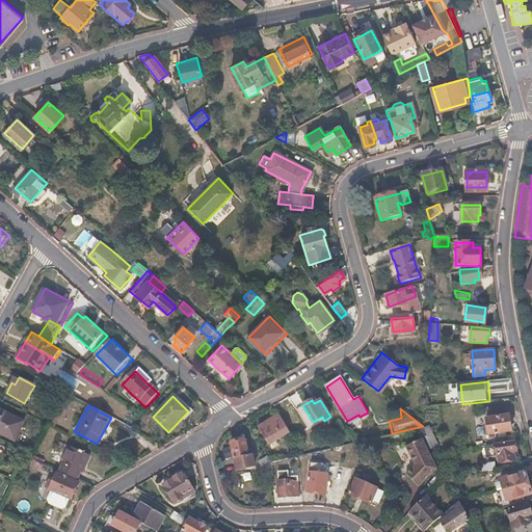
[(23,422),(0,410),(0,432),(15,440),(23,422)]
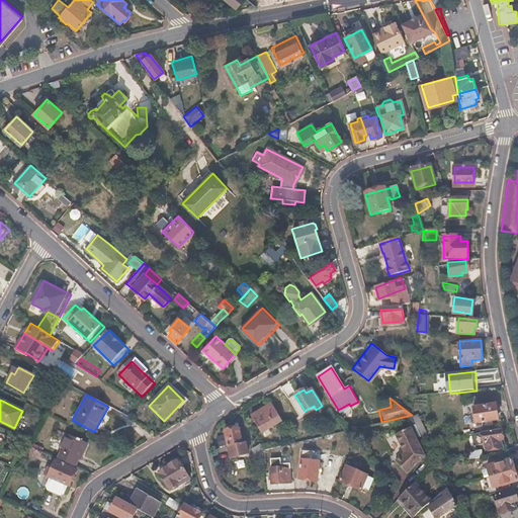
[(271,405),(272,406),(282,422),(283,424),(290,420),(278,401),(271,405)]
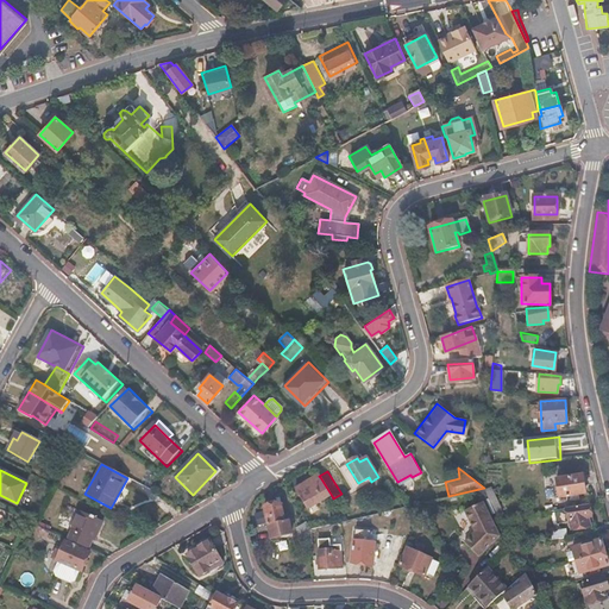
[(582,476),(556,478),(559,497),(569,496),(578,495),(584,495),(582,476)]
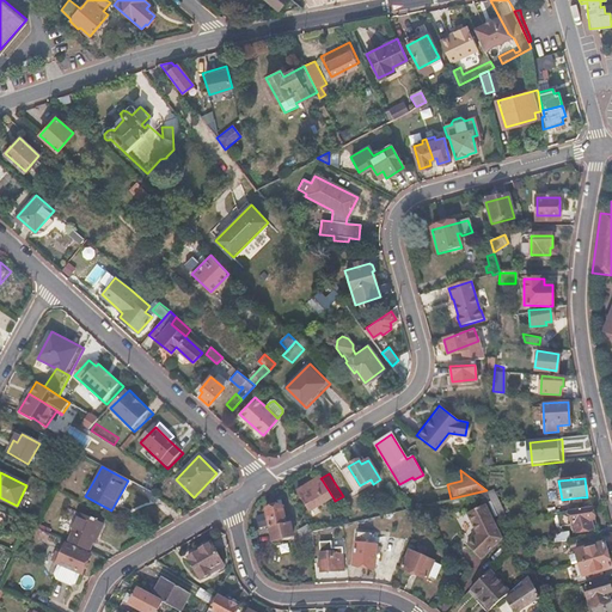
[(304,487),(297,491),(310,513),(334,499),(322,479),(305,489),(304,487)]
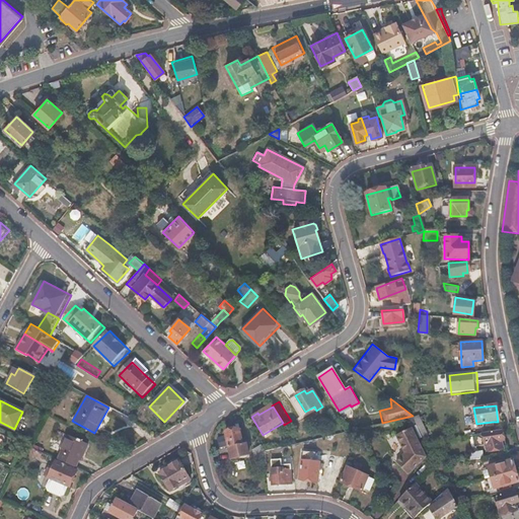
[(396,435),(405,452),(396,460),(410,473),(426,456),(412,428),(396,435)]
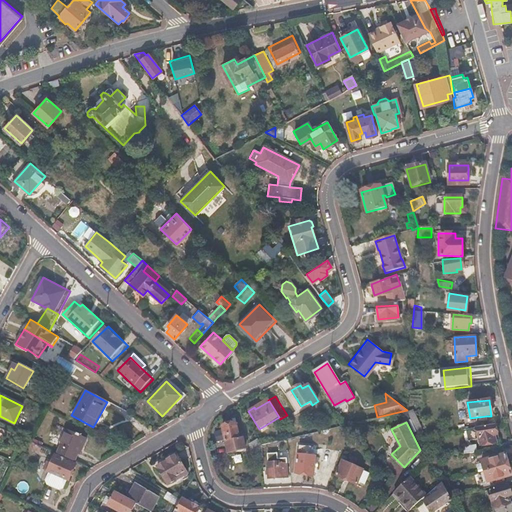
[(494,425),(477,427),(481,445),(496,443),(494,435),(496,435),(494,425)]
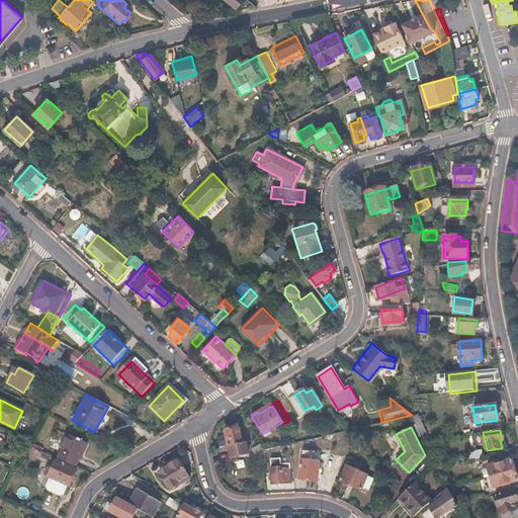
[(87,444),(66,435),(59,450),(61,451),(58,458),(76,466),(81,453),(83,454),(87,444)]
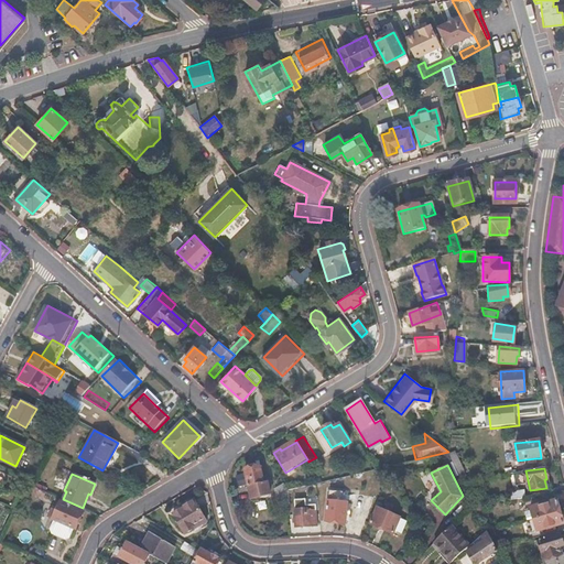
[(252,478),(240,486),(252,503),(272,498),(266,489),(262,491),(252,478)]
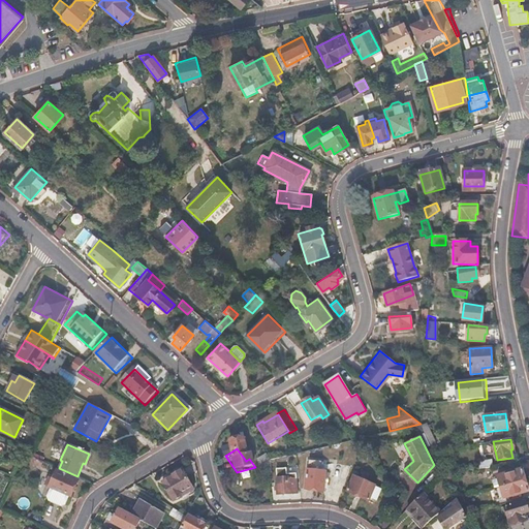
[(263,457),(256,458),(257,467),(271,463),(271,460),(270,459),(266,453),(266,455),(263,457)]
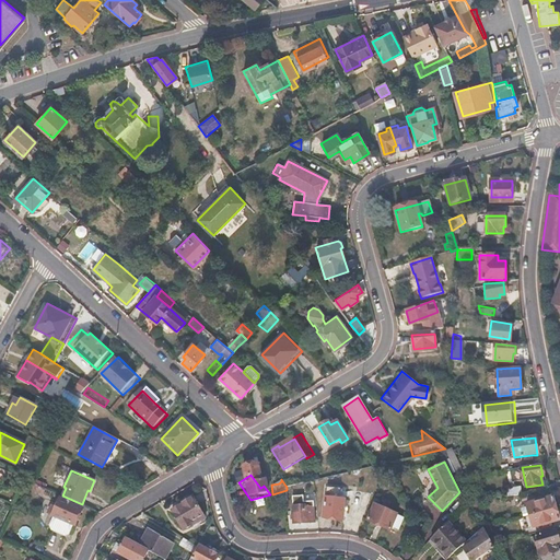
[(287,487),(287,490),(287,500),(298,500),(296,483),(286,486),(287,487)]
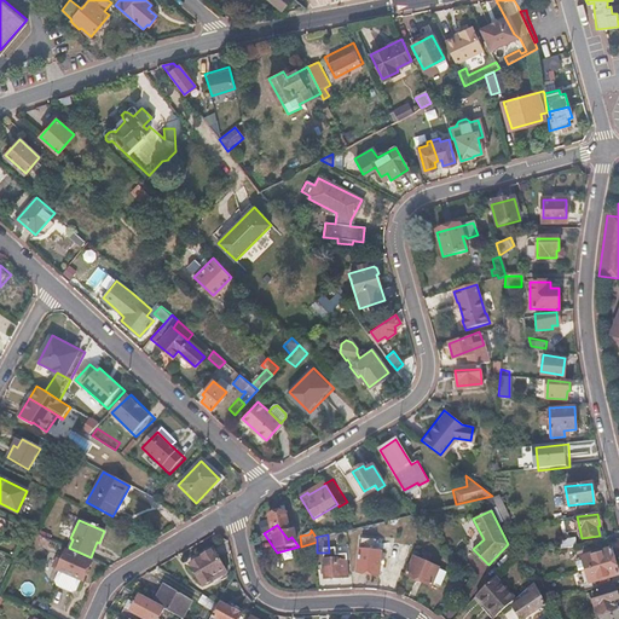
[(52,541),(42,536),(38,547),(47,550),(52,541)]
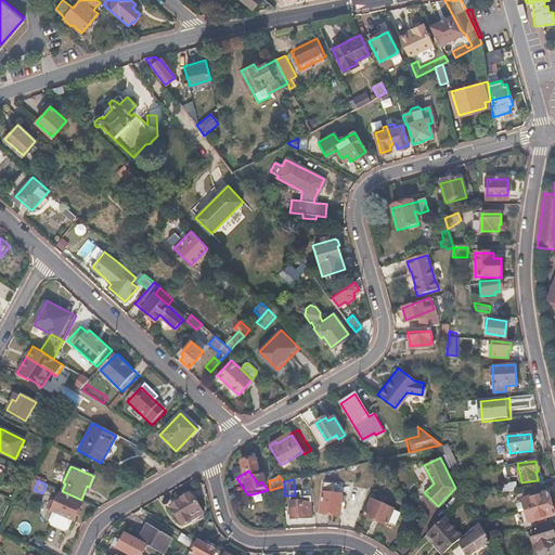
[(339,491),(340,483),(323,481),(322,490),(339,491)]
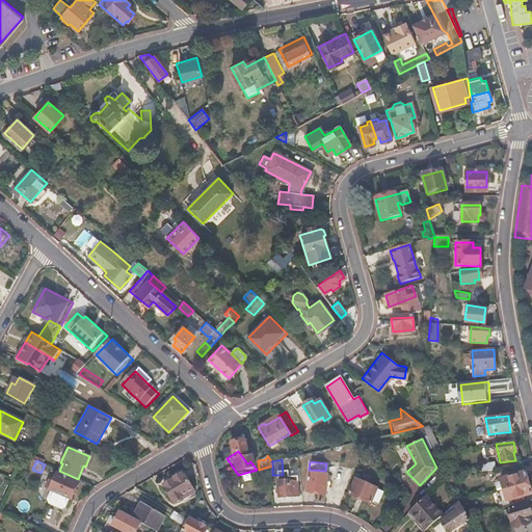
[(494,463),(481,466),(482,472),(495,470),(494,463)]
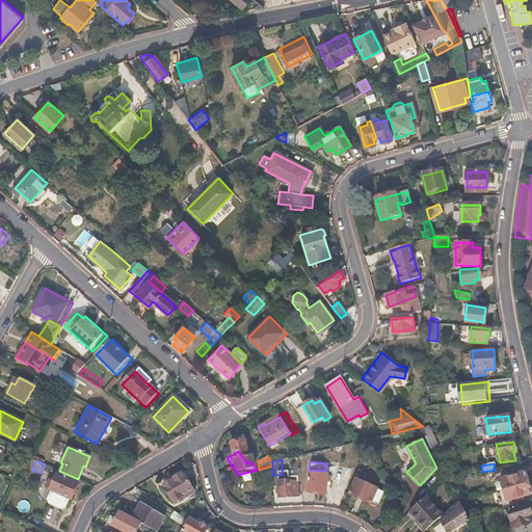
[(272,466),(259,470),(260,478),(272,475),(272,466)]
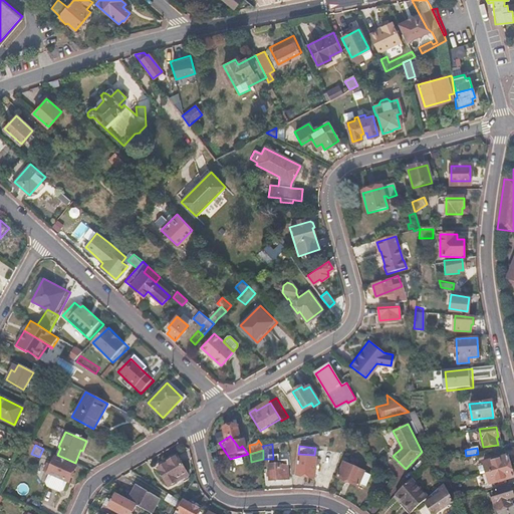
[(248,454),(230,459),(233,465),(249,455),(248,454)]
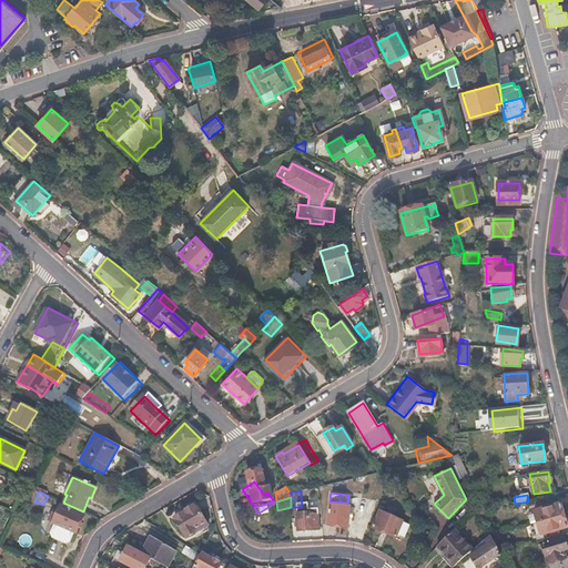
[(560,504),(534,510),(537,523),(564,516),(560,504)]
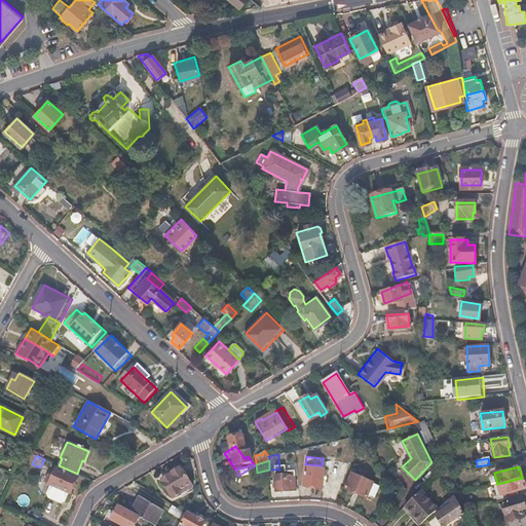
[(52,478),(48,476),(45,482),(49,484),(48,485),(50,486),(47,493),(48,499),(61,504),(66,501),(69,493),(70,494),(77,477),(57,467),(52,478)]
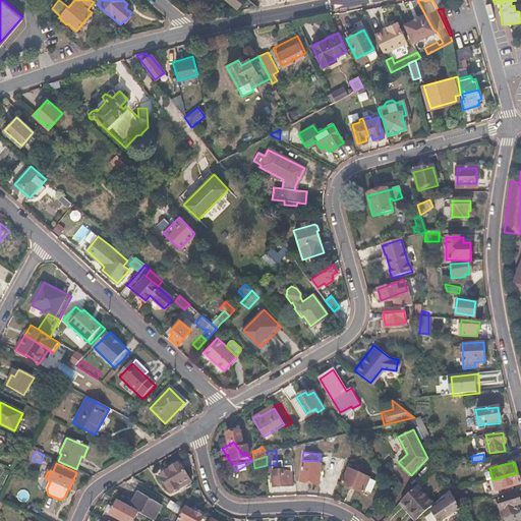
[(168,472),(160,476),(171,495),(190,482),(178,463),(167,470),(168,472)]
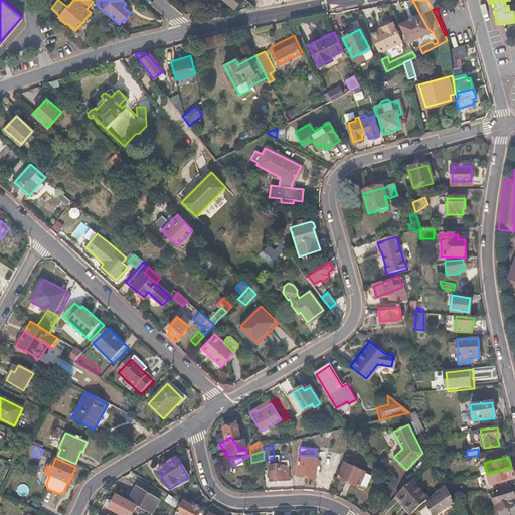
[(299,462),(294,462),(294,469),(298,470),(298,477),(315,479),(317,459),(299,458),(299,462)]
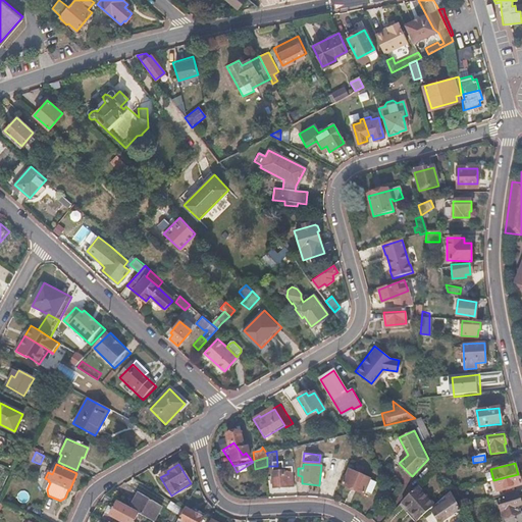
[(284,471),(273,472),(274,487),(293,486),(293,467),(284,467),(284,471)]
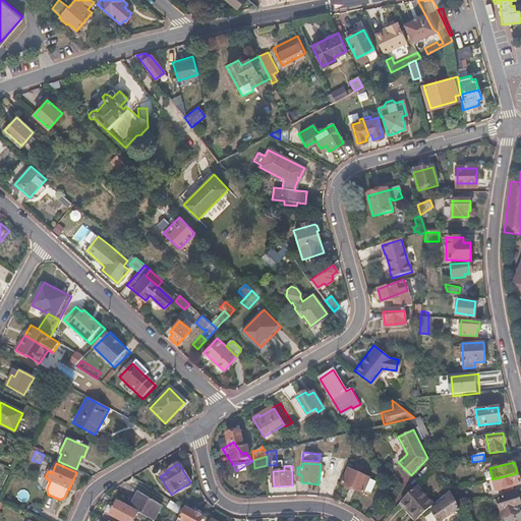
[(445,466),(440,467),(444,475),(448,473),(445,466)]
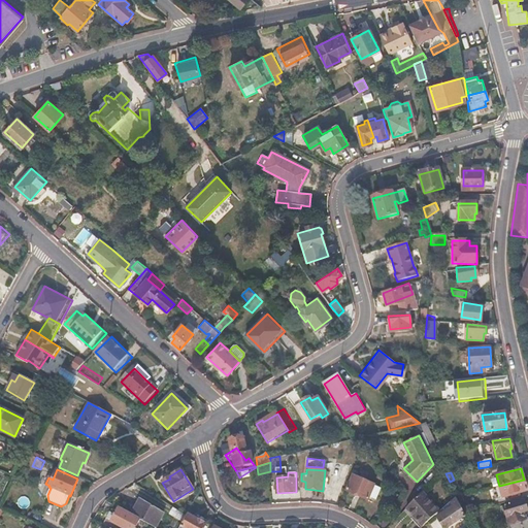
[(361,480),(354,475),(348,490),(358,494),(368,499),(370,496),(376,500),(382,489),(367,482),(368,481),(362,477),(361,480)]
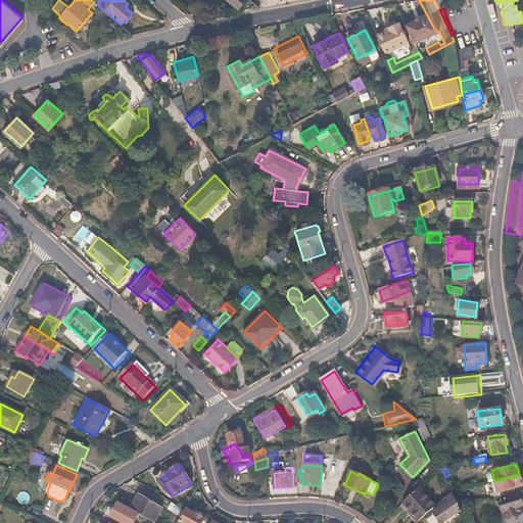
[(519,475),(494,481),(497,492),(522,485),(519,475)]
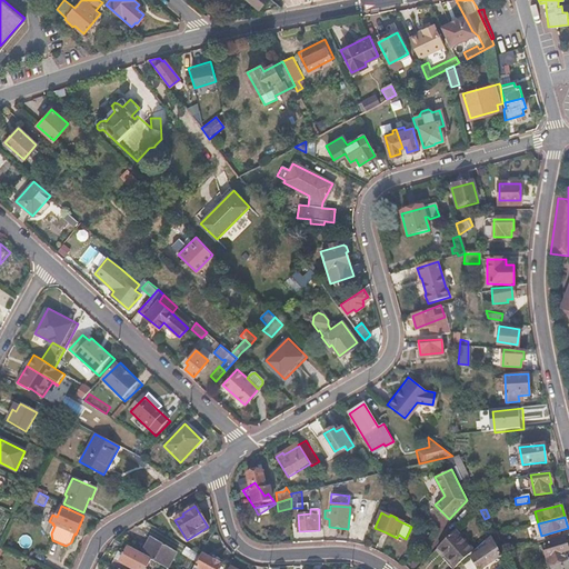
[(455,530),(438,547),(456,567),(469,553),(473,550),(455,530)]
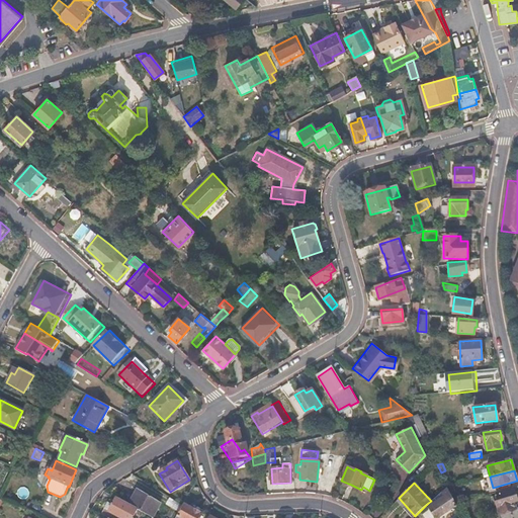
[(448,486),(431,501),(427,504),(434,517),(436,517),(451,507),(456,515),(461,512),(455,501),(448,486)]
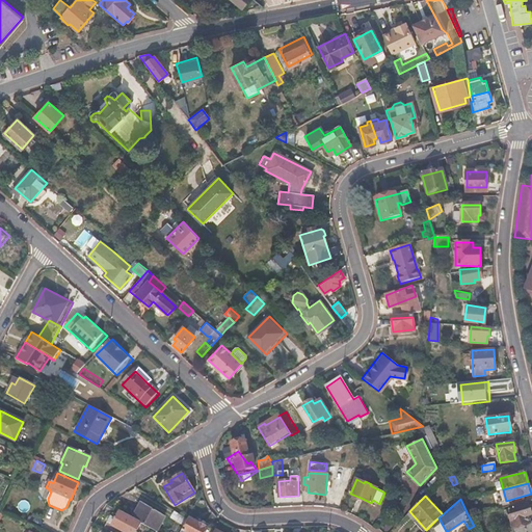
[(164,514),(140,502),(131,517),(140,523),(150,528),(156,531),(164,514)]
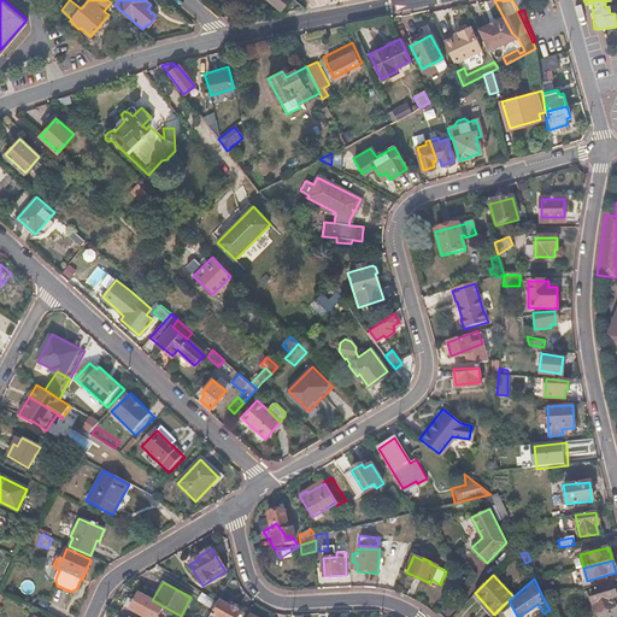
[(613,586),(589,593),(595,616),(616,616),(616,605),(613,607),(611,599),(616,598),(613,586)]
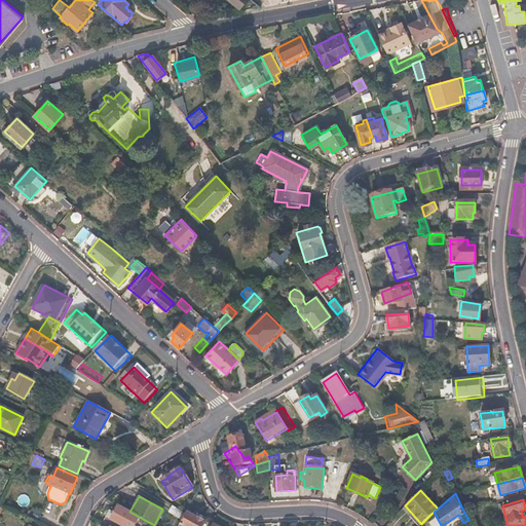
[(110,520),(105,517),(102,522),(109,525),(134,525),(139,517),(129,512),(117,505),(110,520)]
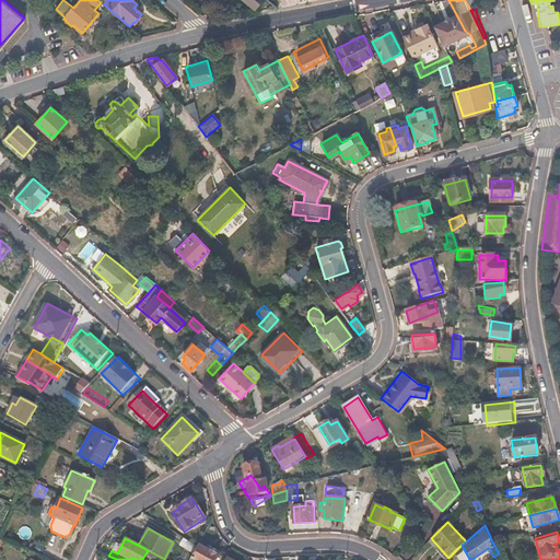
[(214,559),(218,555),(200,546),(191,559),(214,559)]
